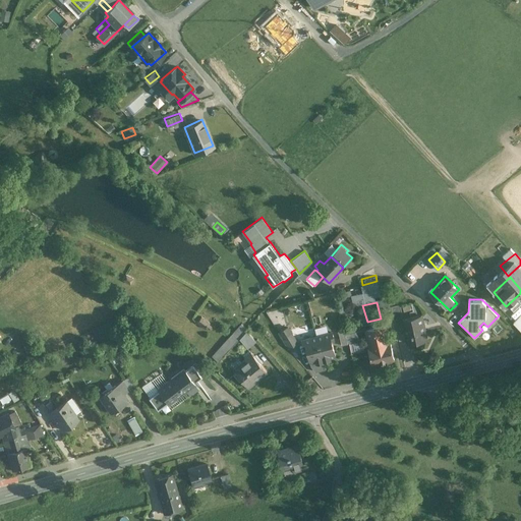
[(400,304),(383,308),(386,320),(403,316),(400,304)]
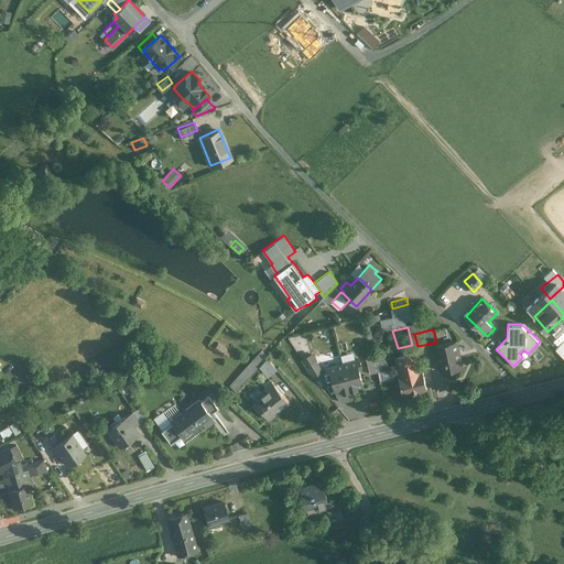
[(455,340),(435,345),(442,372),(462,367),(455,340)]
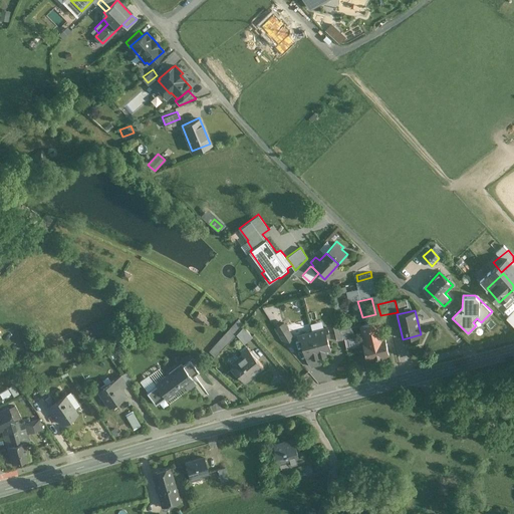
[(207,319),(199,313),(195,319),(203,325),(204,323),(207,326),(209,323),(206,320),(207,319)]
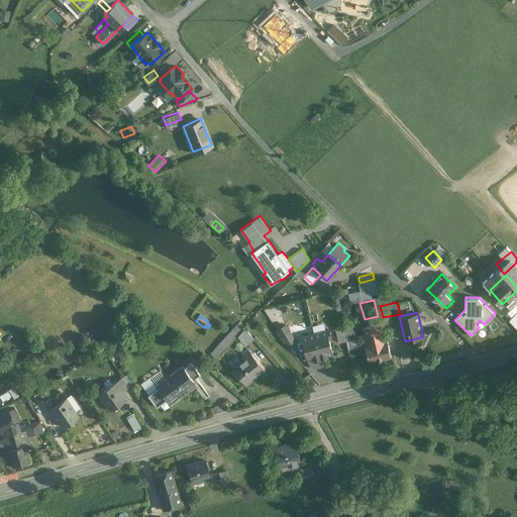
[(367,345),(387,340),(382,322),(363,327),(367,345)]
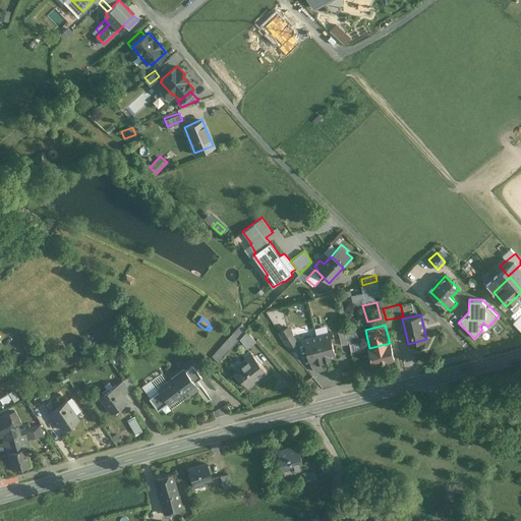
[(338,330),(341,345),(347,344),(346,339),(356,337),(353,326),(338,330)]
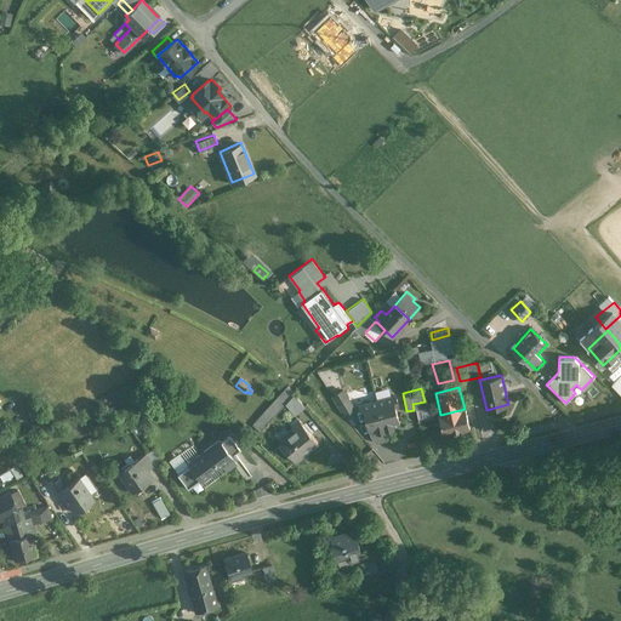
[(342,389),(331,397),(343,415),(354,409),(342,389)]
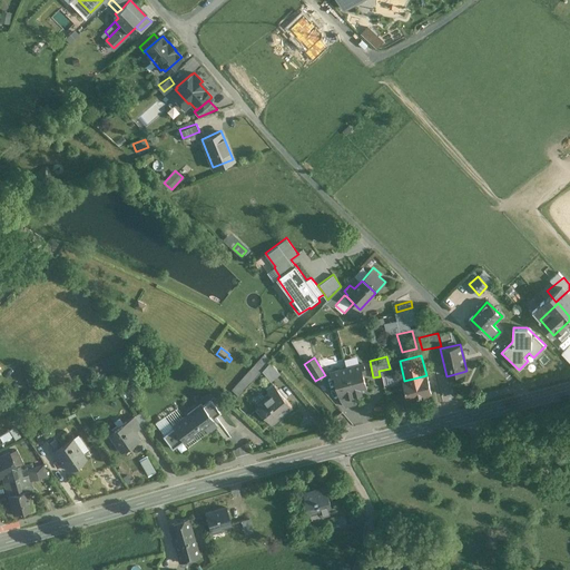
[(269,362),(262,371),(271,382),(279,374),(269,362)]
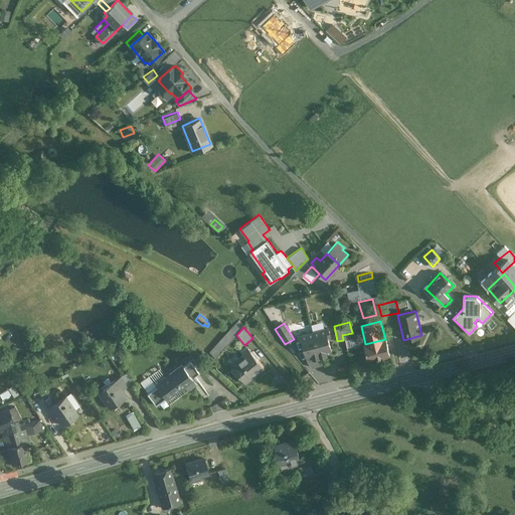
[(328,328),(313,332),(320,357),(331,353),(327,336),(330,336),(328,328)]
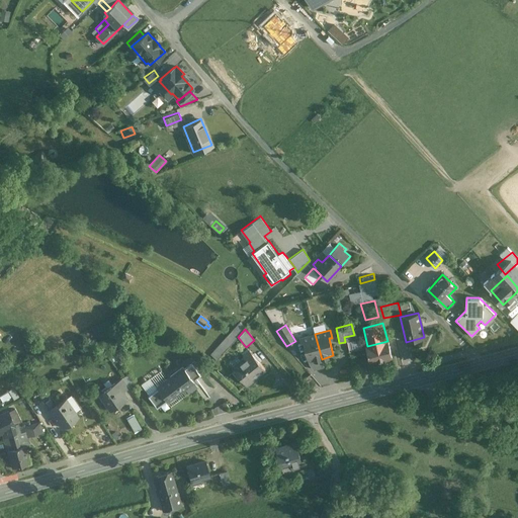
[(315,334),(300,338),(303,345),(305,345),(312,370),(324,367),(322,359),(315,334)]
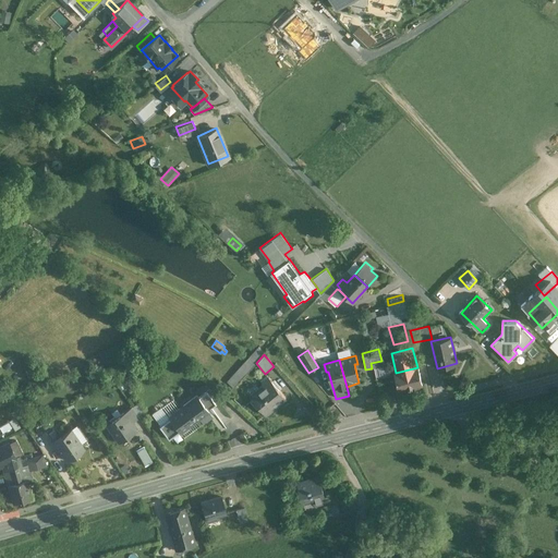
[(396,373),(393,374),(399,391),(422,385),(417,367),(396,373)]
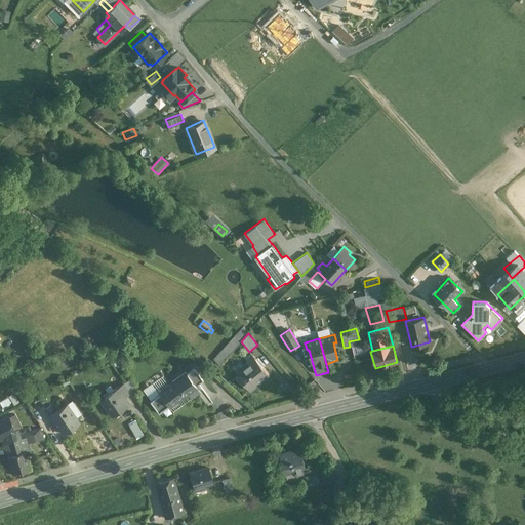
[(248,362),(235,372),(248,388),(255,381),(256,384),(269,374),(252,355),(246,360),(248,362)]
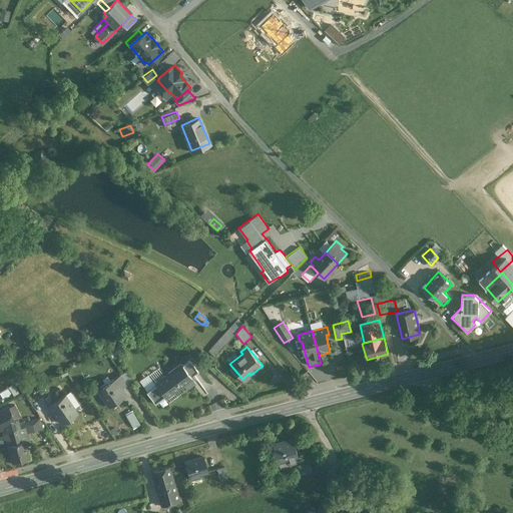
[(180,364),(154,383),(165,398),(191,378),(180,364)]
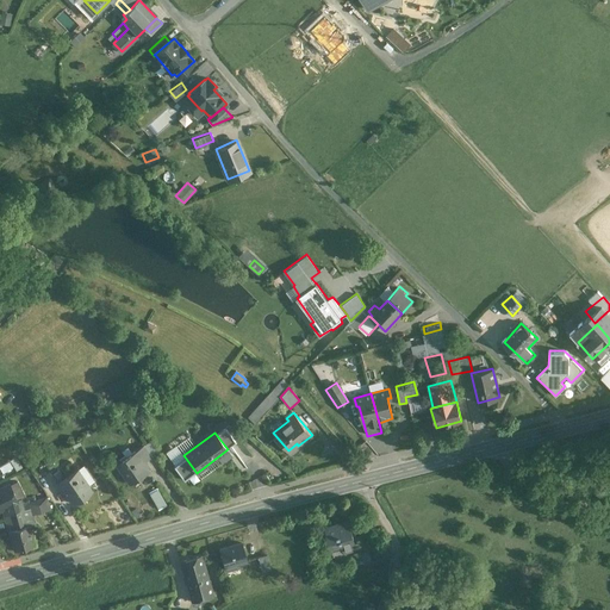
[(144,444),(137,449),(145,461),(153,455),(144,444)]
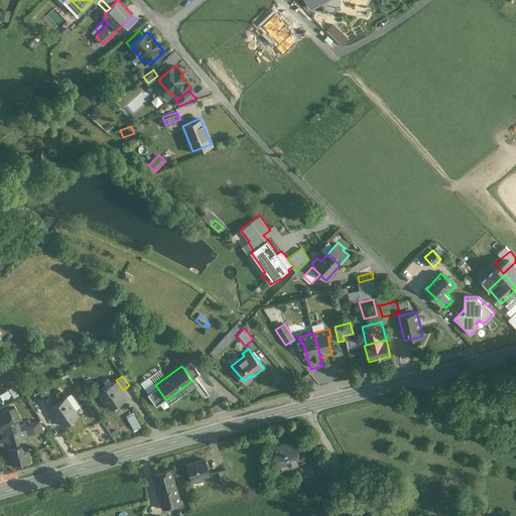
[(116,380),(100,391),(107,401),(106,402),(111,408),(127,396),(123,390),(116,380)]
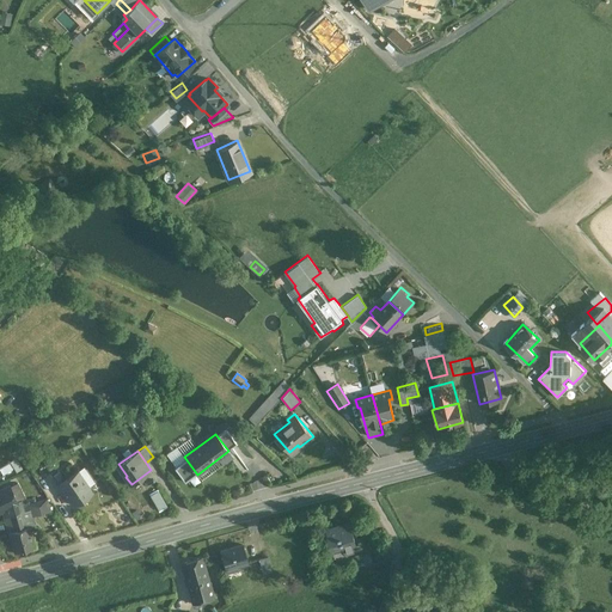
[(10,463),(0,467),(0,469),(4,475),(13,467),(10,463)]
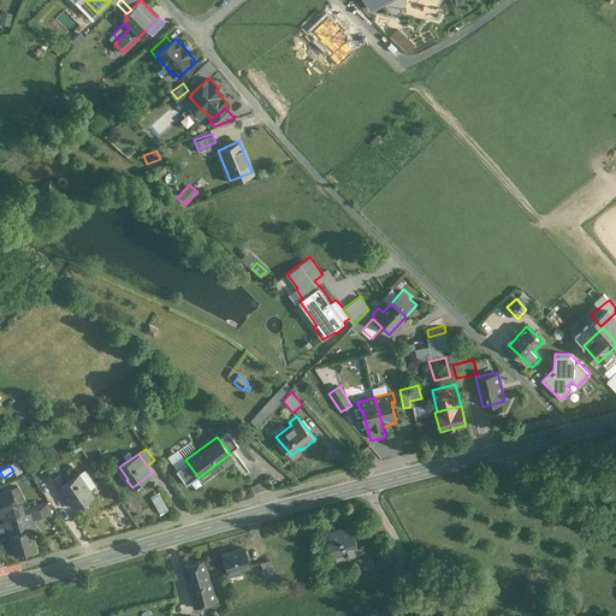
[(94,484),(84,469),(78,474),(88,489),(94,484)]
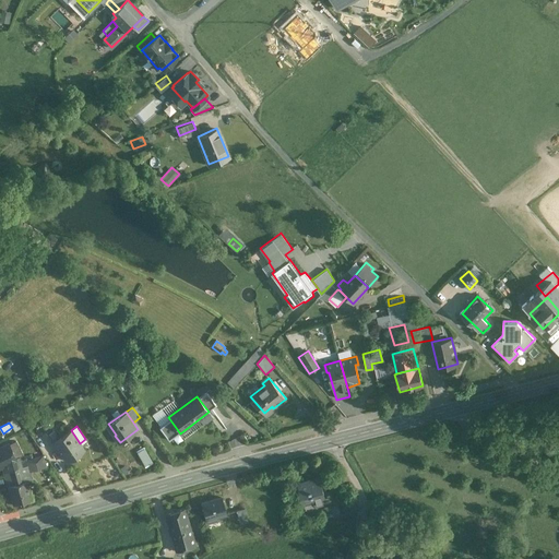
[(71,429),(54,441),(68,461),(84,449),(80,443),(71,430),(71,429)]
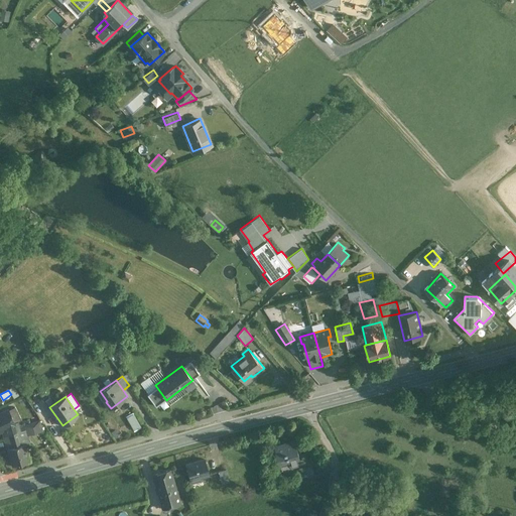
[(8,409),(0,413),(0,430),(2,429),(14,423),(14,422),(8,409)]
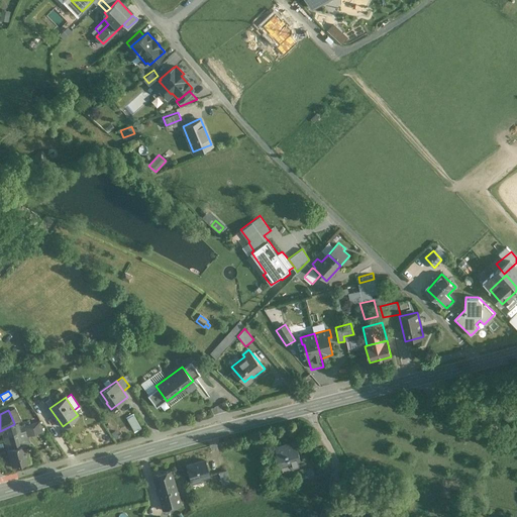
[(134,429),(140,426),(134,413),(127,417),(134,429)]
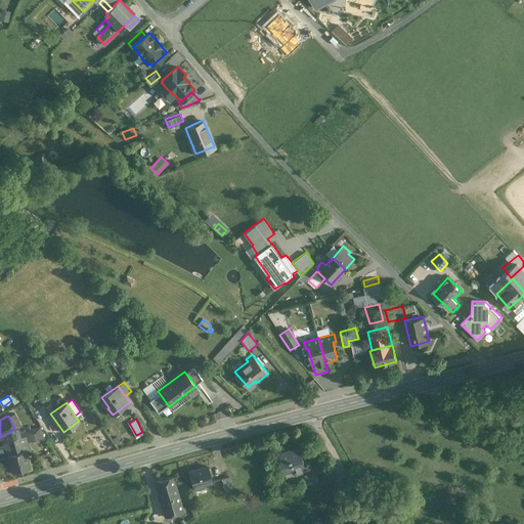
[(39,427),(31,429),(34,439),(42,437),(39,427)]
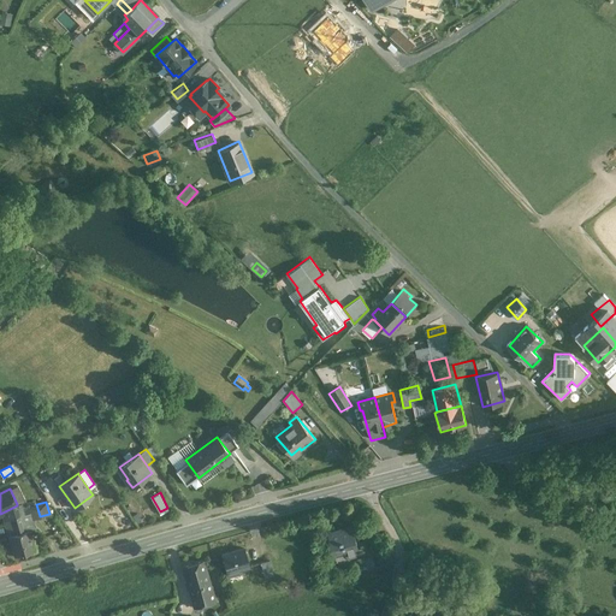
[(17,505),(3,513),(4,520),(22,515),(24,514),(23,507),(21,503),(17,504),(17,505)]
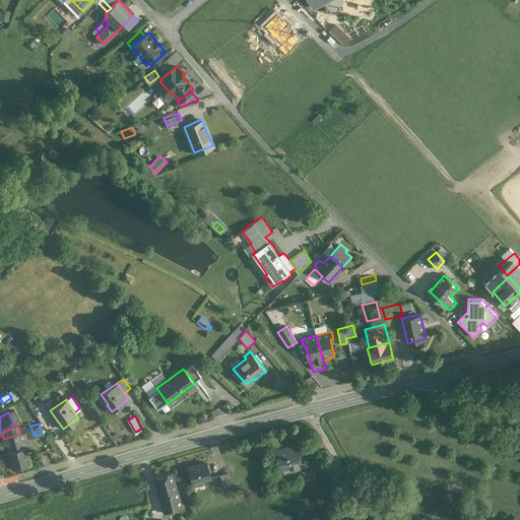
[(30,426),(24,428),(25,433),(27,438),(34,436),(30,426)]
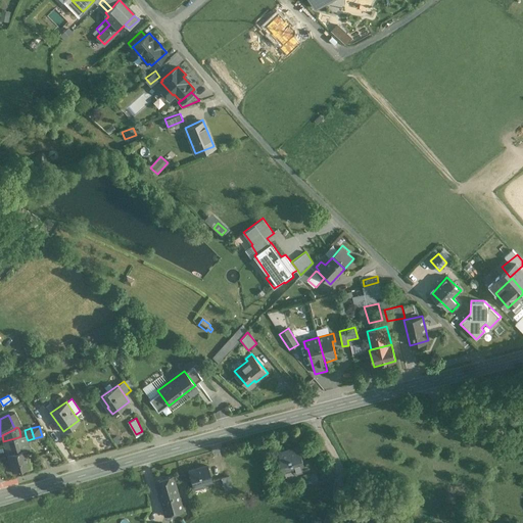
[(18,437),(3,441),(12,472),(30,467),(25,449),(21,450),(18,437)]
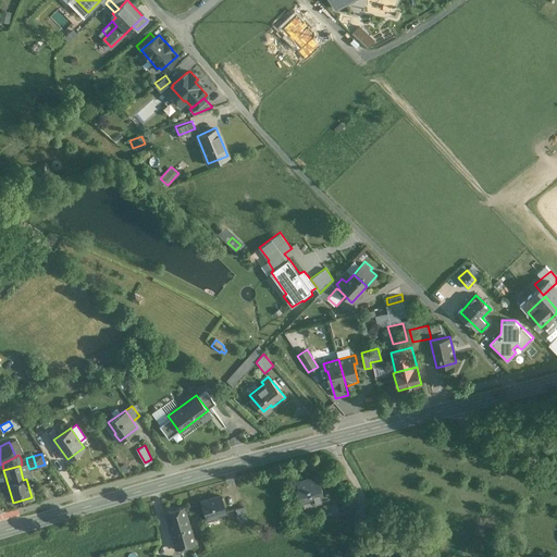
[(319,477),(297,483),(302,499),(312,497),(314,504),(325,500),(319,477)]
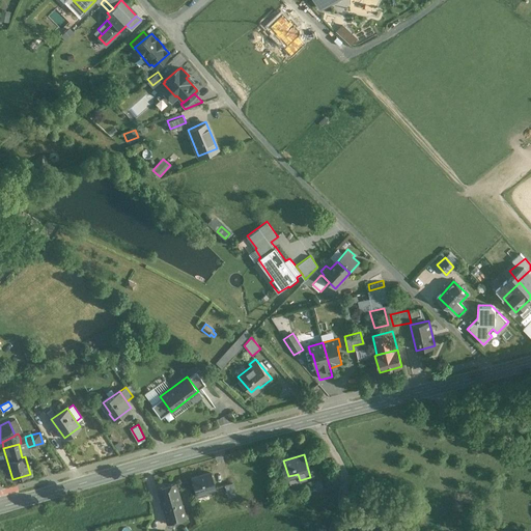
[(211,474),(192,478),(196,494),(215,488),(211,474)]
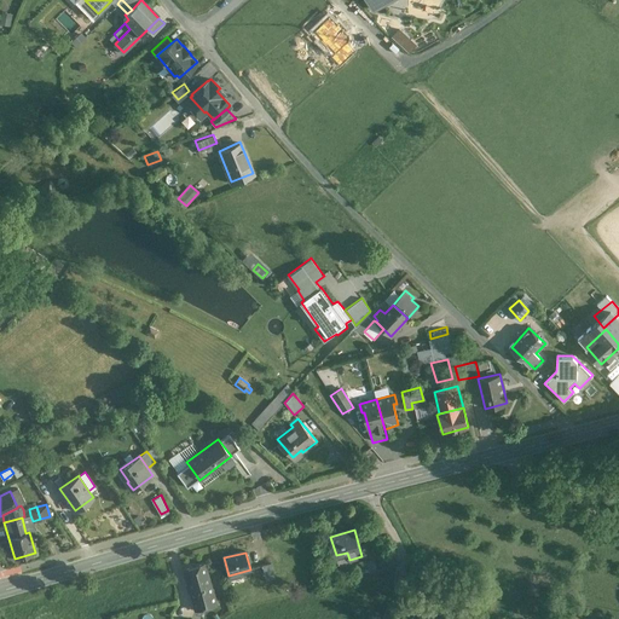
[(206,563),(183,570),(194,611),(217,603),(206,563)]
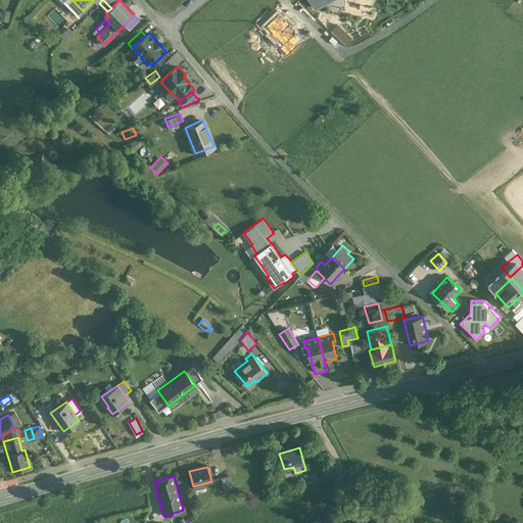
[(230,476),(221,478),(225,491),(233,488),(230,476)]
